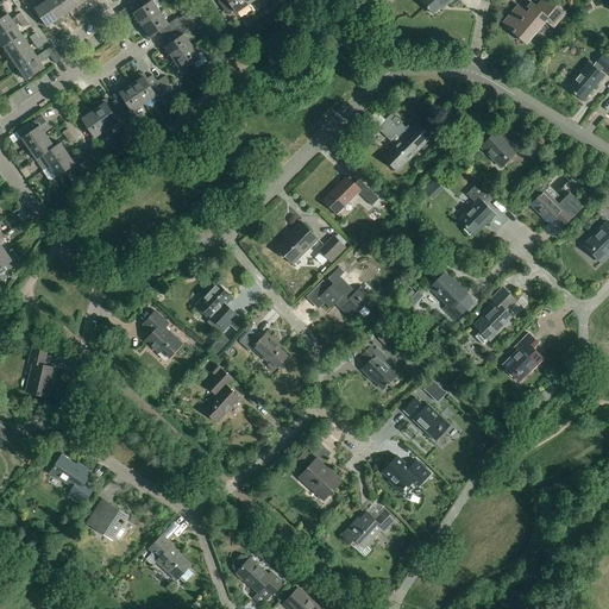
[(61,24),(44,0),(38,0),(37,1),(41,6),(35,10),(31,12),(35,18),(38,16),(46,27),(55,23),(57,27),(61,24)]
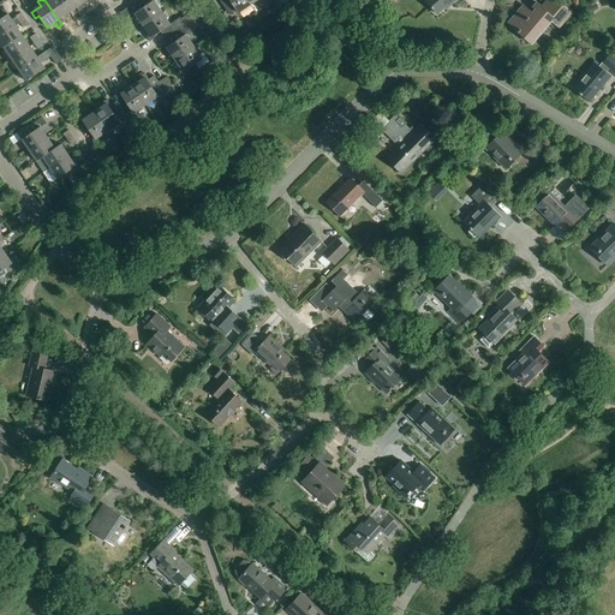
[(45,0),(61,24),(65,23),(61,18),(70,13),(60,0),(45,0)]
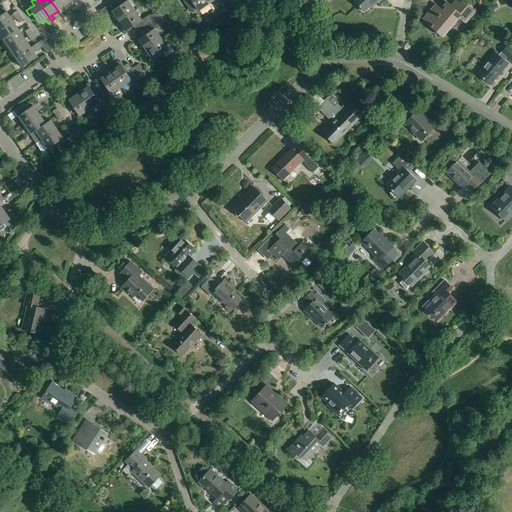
[(50,0),(58,11),(64,7),(66,10),(69,8),(63,0),(50,0)]
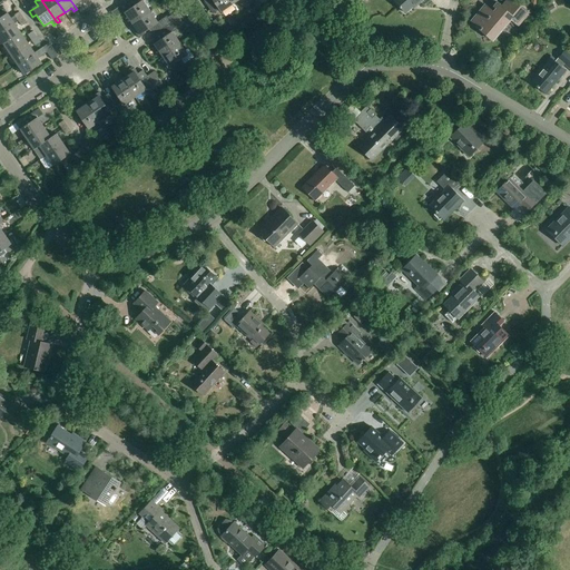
[(70,0),(77,9),(80,8),(77,3),(81,0),(70,0)]
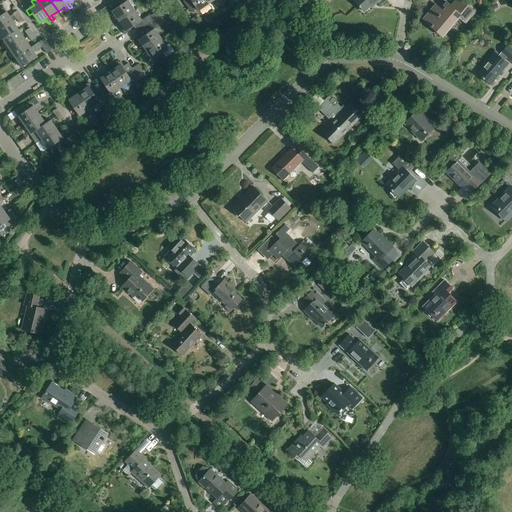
[(114,16),(119,22),(135,11),(128,1),(129,0),(116,0),(111,4),(114,9),(109,12),(112,17),(114,16)]
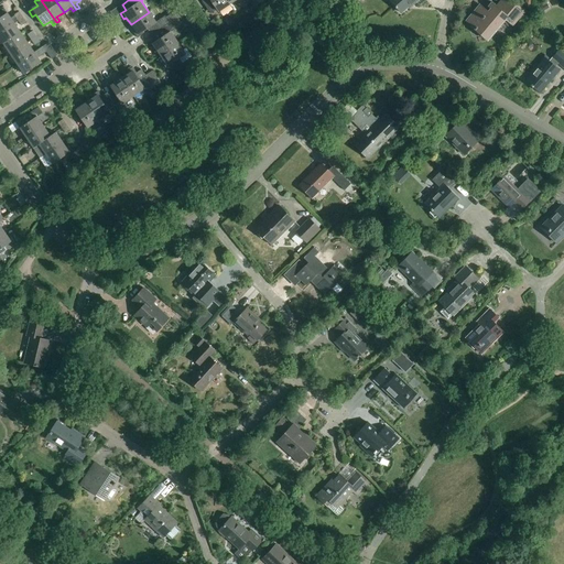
[(230,4),(226,0),(206,0),(203,3),(210,14),(217,10),(219,12),(230,4)]
